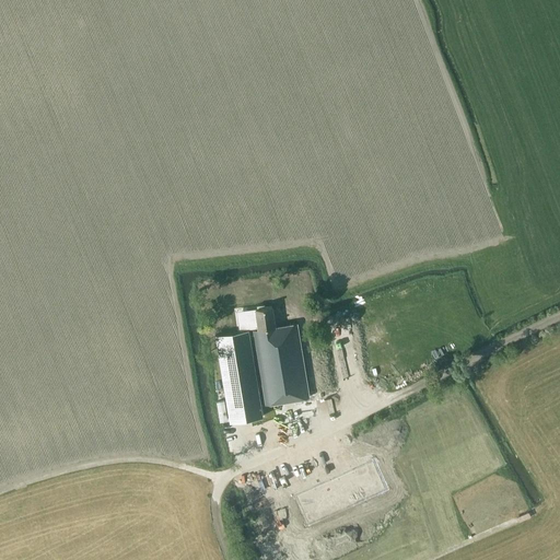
[(257,308),(246,310),(249,328),(258,327),(258,329),(275,326),(275,323),(275,322),(273,323),(272,317),(273,317),(272,306),(265,307),(264,304),(257,305),(257,308)]
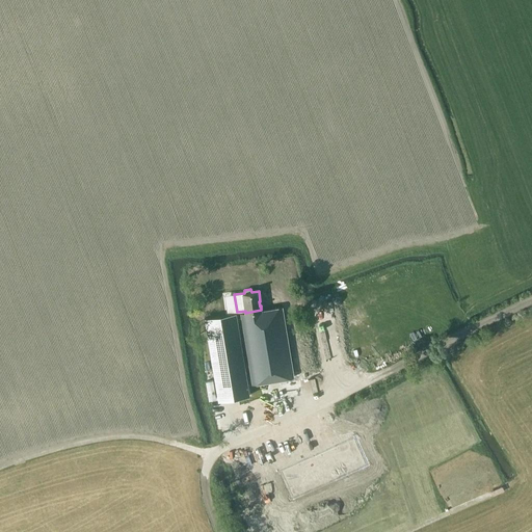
[(294,377),(282,307),(261,310),(245,313),(240,313),(253,383),(293,377),(294,377)]
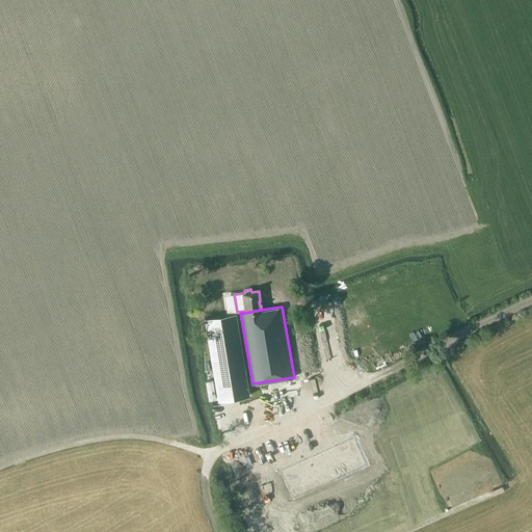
[(249,395),(236,313),(205,318),(218,400),(220,400),(220,399),(229,398),(229,399),(230,398),(238,397),(249,395)]
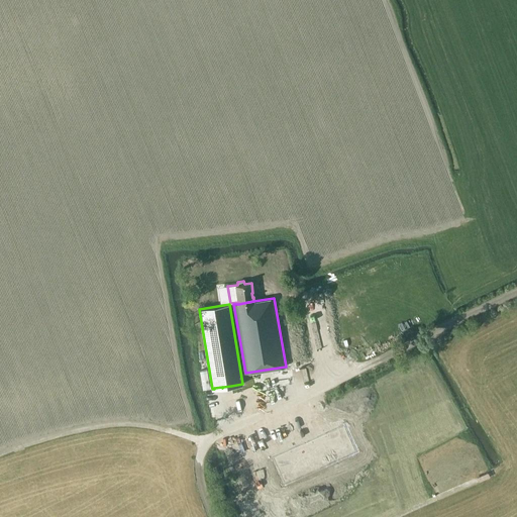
[(157,397),(184,392),(183,385),(156,391),(157,397)]
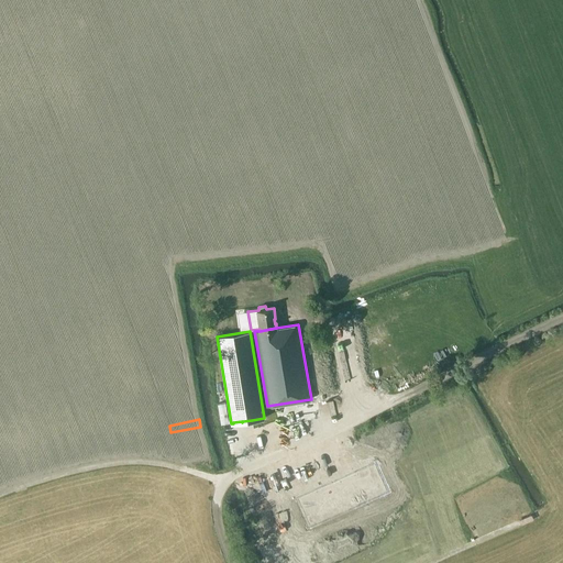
[(403,562),(340,443),(291,468),(340,562),(403,562)]
